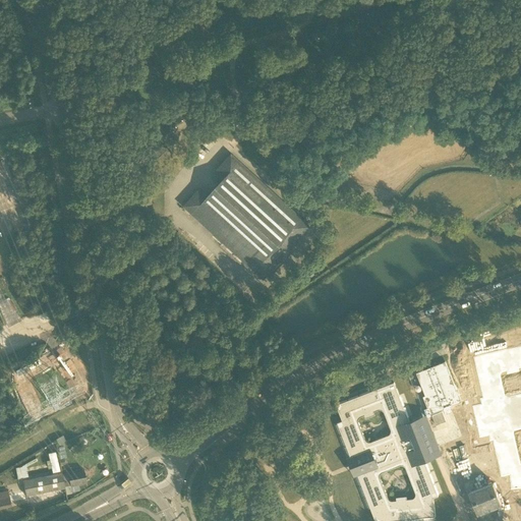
[(263,278),(309,227),(231,155),(216,172),(217,182),(210,190),(199,189),(184,207),(263,278)]
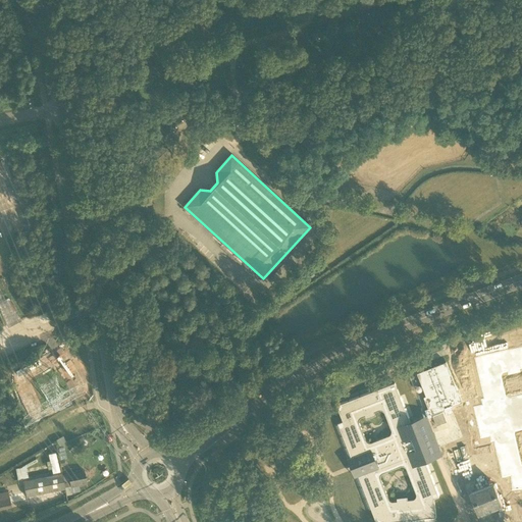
[(468,402),(476,445),(494,438),(496,438),(509,472),(518,468),(521,478),(521,341),(469,359),(483,396),(479,397),(468,402)]
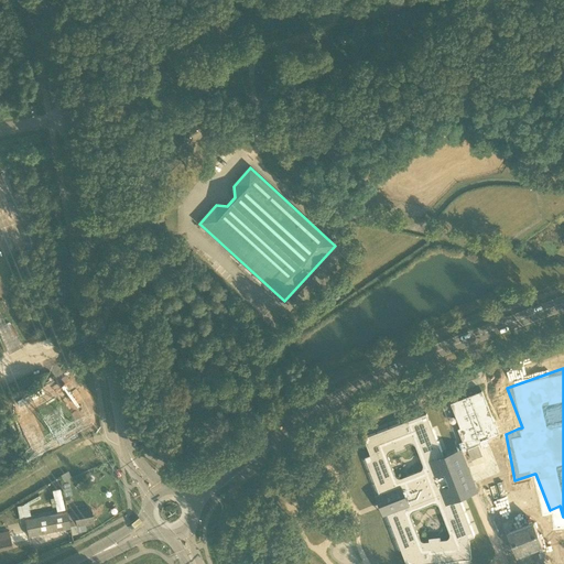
[(424,414),(365,437),(368,446),(370,455),(364,457),(372,483),(367,485),(375,506),(380,503),(404,563),(468,560),(467,533),(473,530),(461,500),(476,494),(458,452),(442,457),(424,414)]
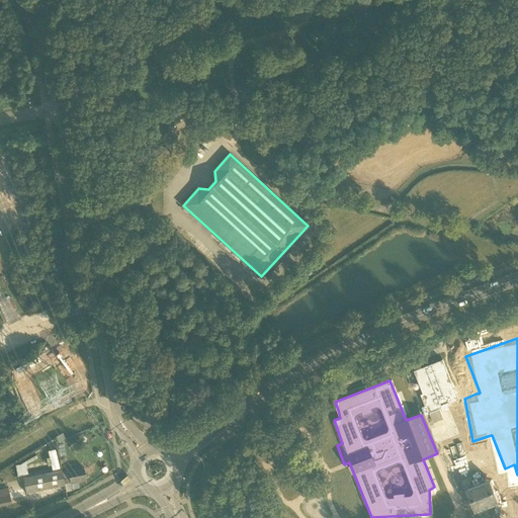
[(48,449),(53,469),(60,467),(56,448),(48,449)]
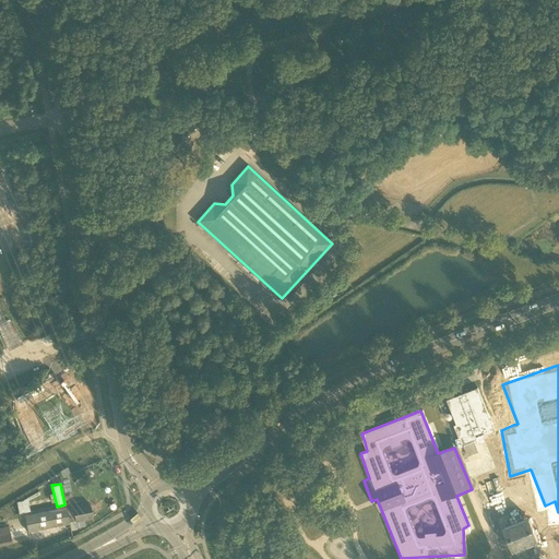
[(31,511),(28,500),(28,499),(24,500),(16,501),(20,513),(31,511)]
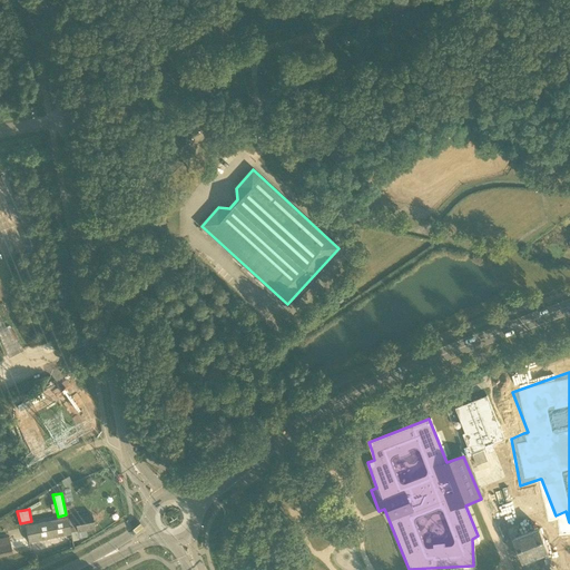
[(75,518),(75,520),(77,531),(95,528),(92,513),(75,518)]
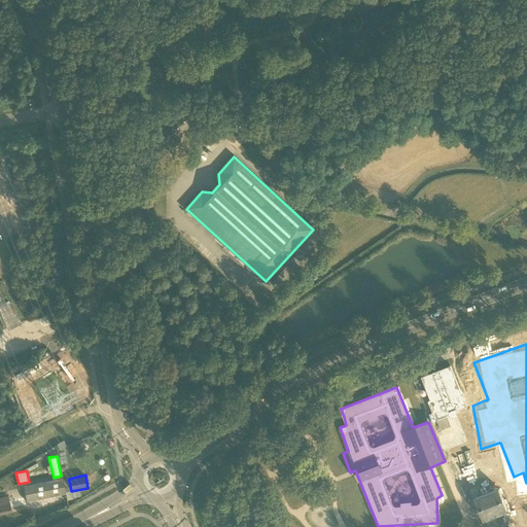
[(68,504),(66,494),(63,479),(24,486),(30,513),(68,504)]
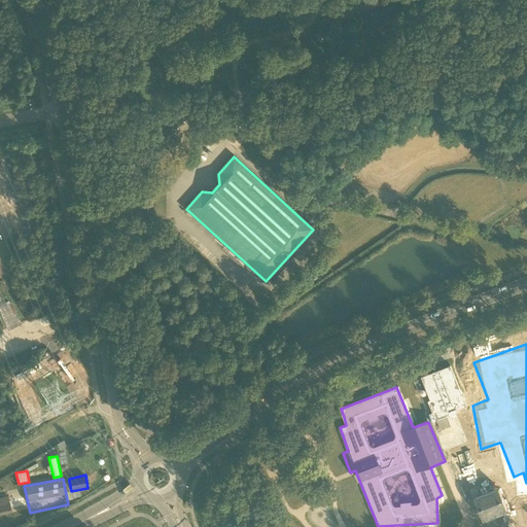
[(487,493),(495,514),(507,510),(499,488),(487,493)]
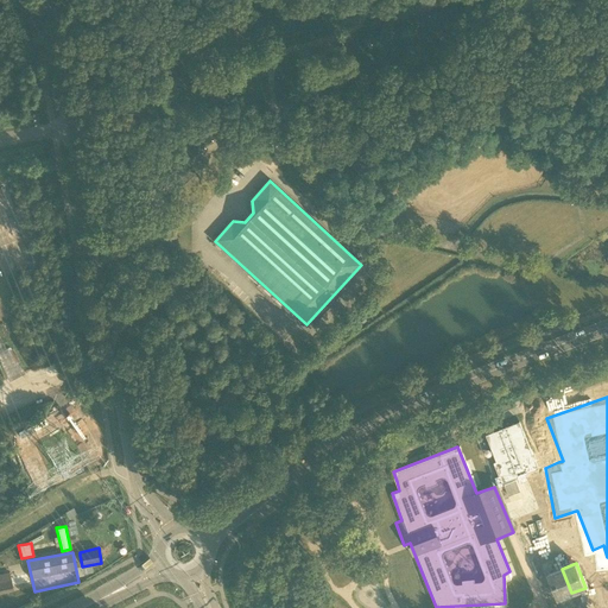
[(534,565),(527,569),(529,575),(520,577),(526,591),(542,586),(534,565)]
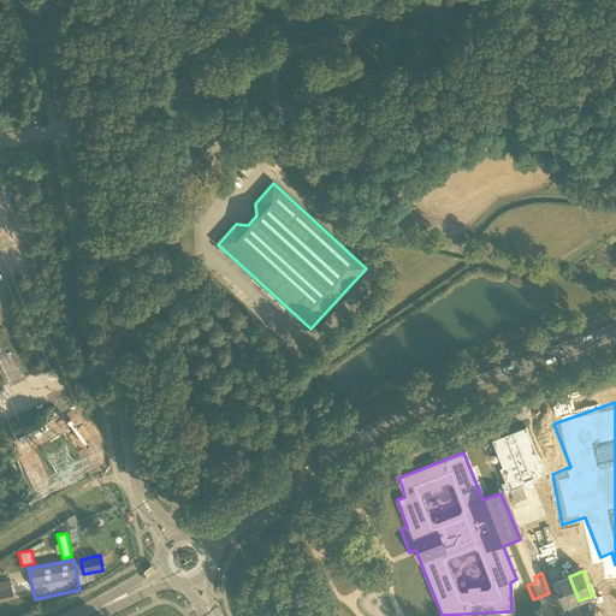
[(615,604),(615,573),(598,578),(605,606),(615,604)]
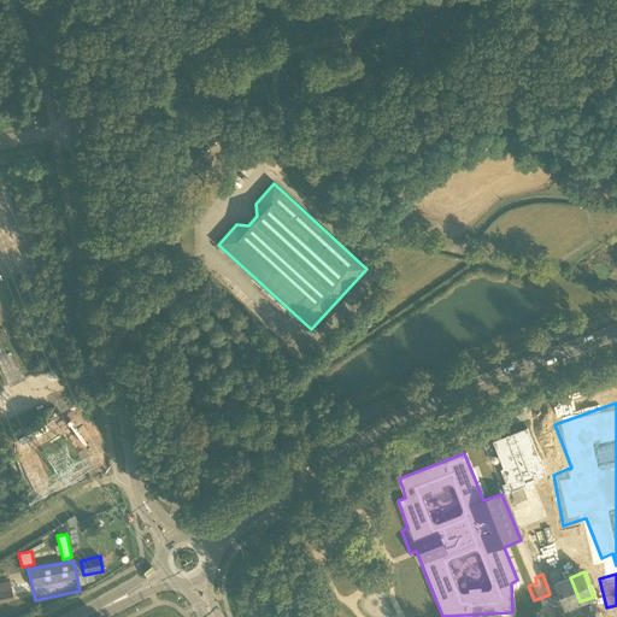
[(565,607),(580,601),(570,577),(556,583),(565,607)]
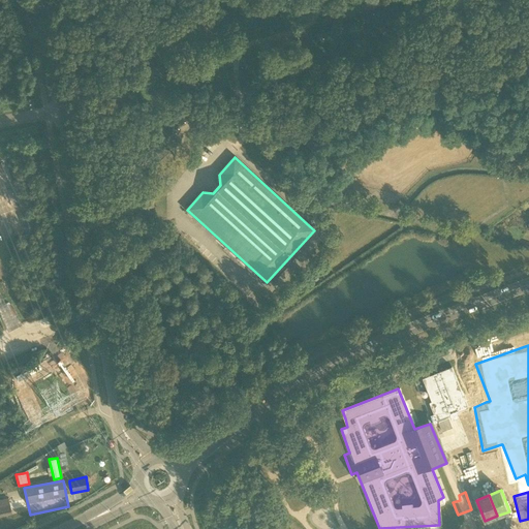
[(0,500),(0,517),(12,515),(12,509),(27,506),(26,498),(9,501),(9,499),(0,500)]
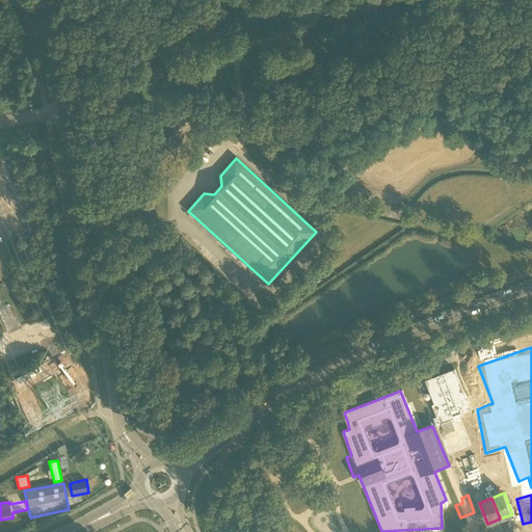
[(296,517),(301,531),(327,531),(330,531),(322,508),(296,517)]
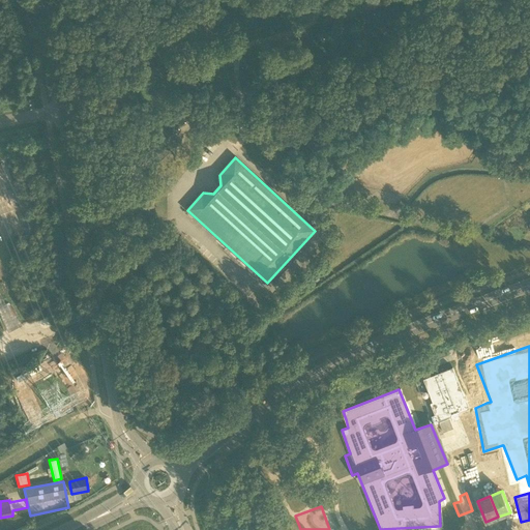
[(346,509),(339,512),(336,507),(329,509),(337,528),(352,523),(346,509)]
